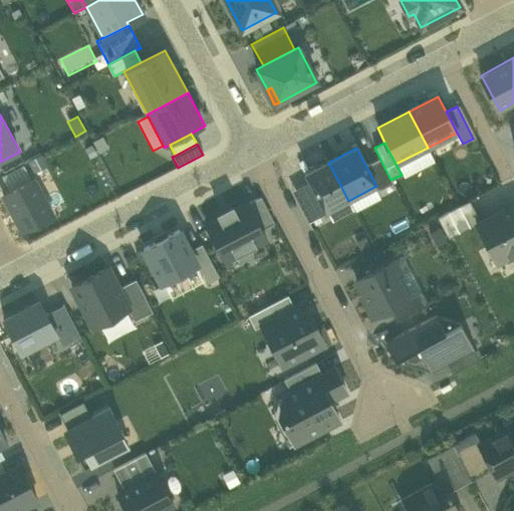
[(435,163),(428,148),(396,164),(402,175),(404,179),(435,163)]
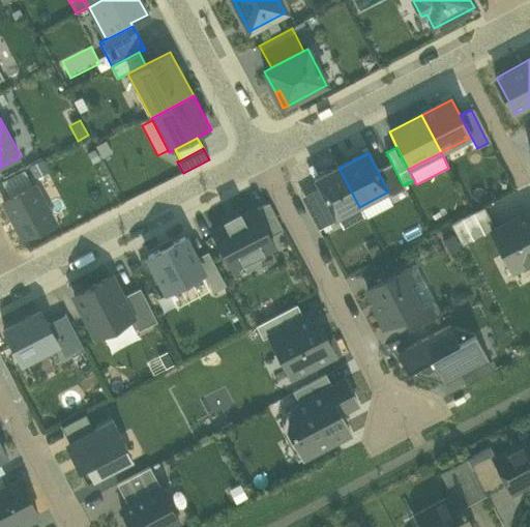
[(42,159),(27,168),(34,180),(50,172),(42,159)]
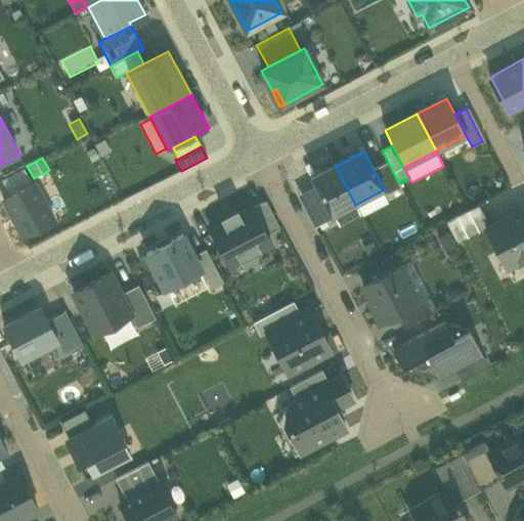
[(388,163),(374,170),(384,189),(387,196),(401,188),(398,183),(388,163)]
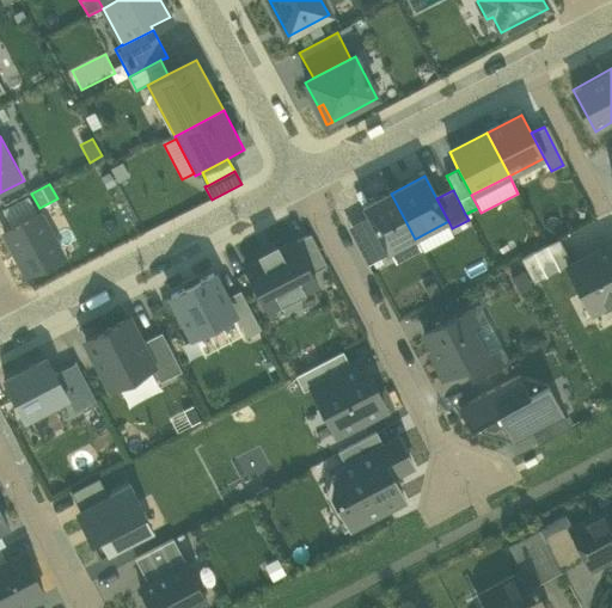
[(415,239),(391,194),(362,208),(368,217),(381,244),(386,253),(387,253),(389,252),(415,239)]
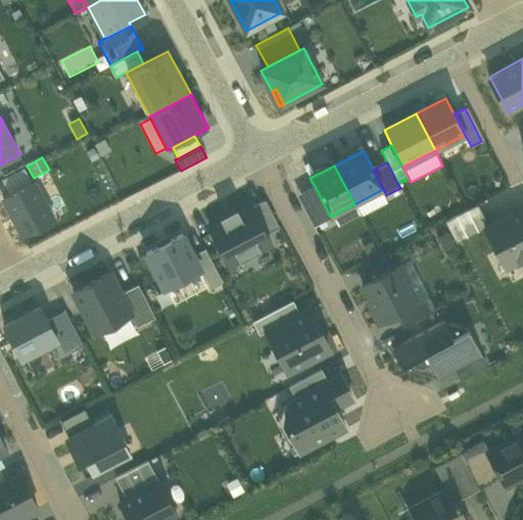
[(9,195),(32,184),(25,169),(2,181),(9,195)]
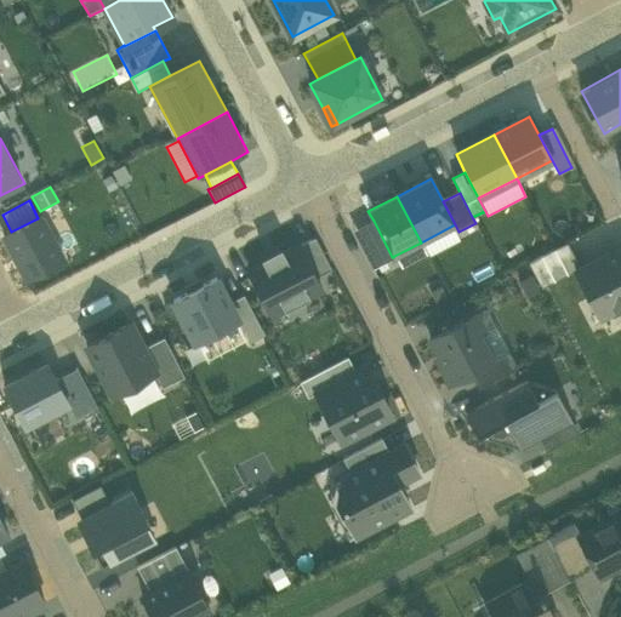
[(11,232),(3,236),(27,281),(64,262),(40,217),(38,218),(11,232)]
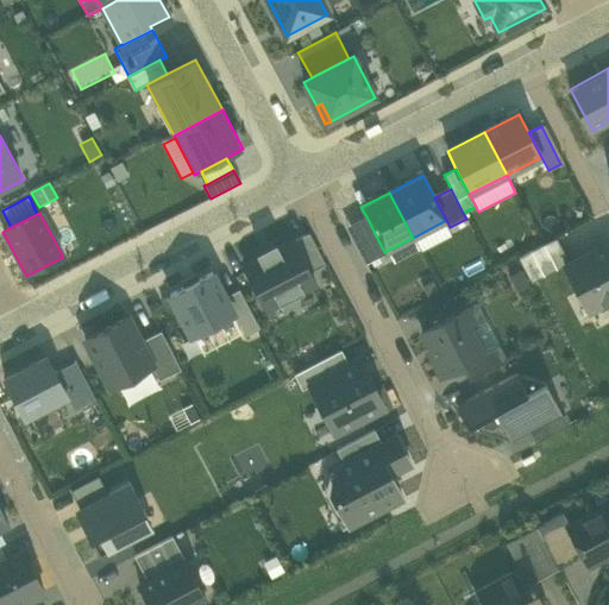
[(359,252),(380,243),(366,216),(346,227),(359,252)]
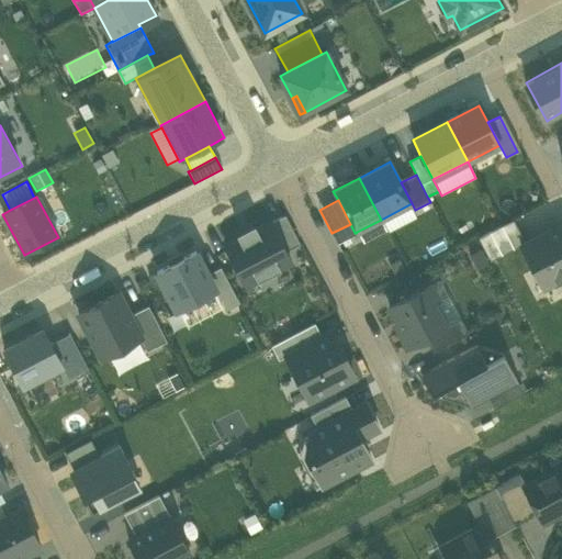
[(416,219),(409,204),(381,220),(386,230),(389,233),(416,219)]
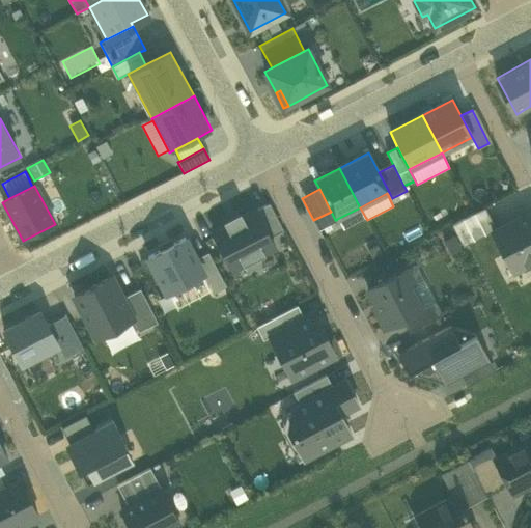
[(269,204),(255,212),(270,239),(283,231),(269,204)]
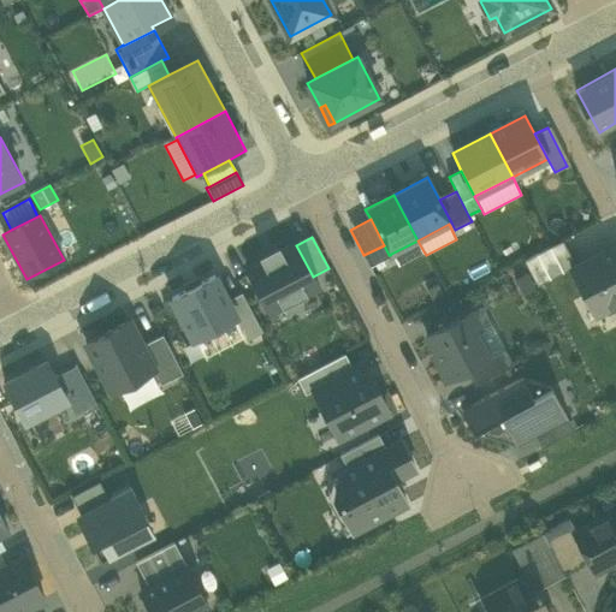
[(424,251),(418,241),(391,254),(397,266),(424,251)]
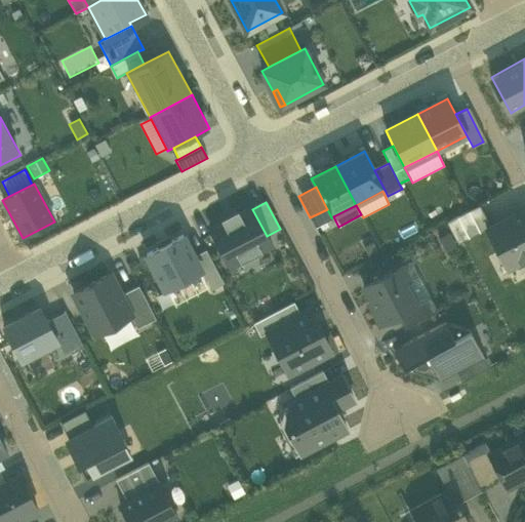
[(458,246),(486,231),(491,229),(479,207),(447,224),(458,246)]
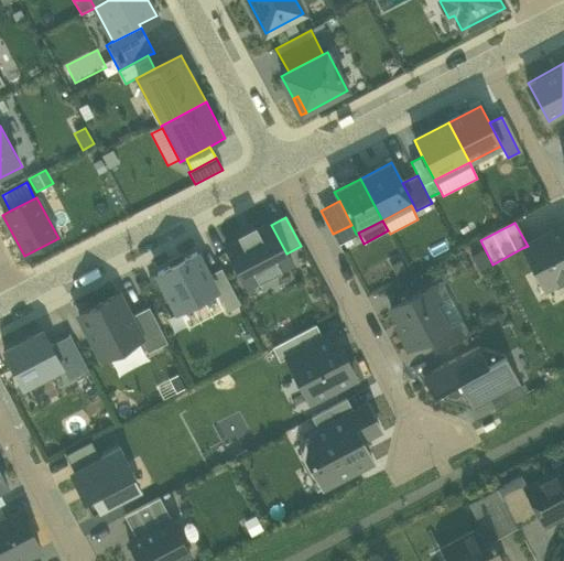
[(240,240),(226,248),(247,288),(292,265),(286,254),(271,225),(257,232),(255,228),(239,237),(240,240)]
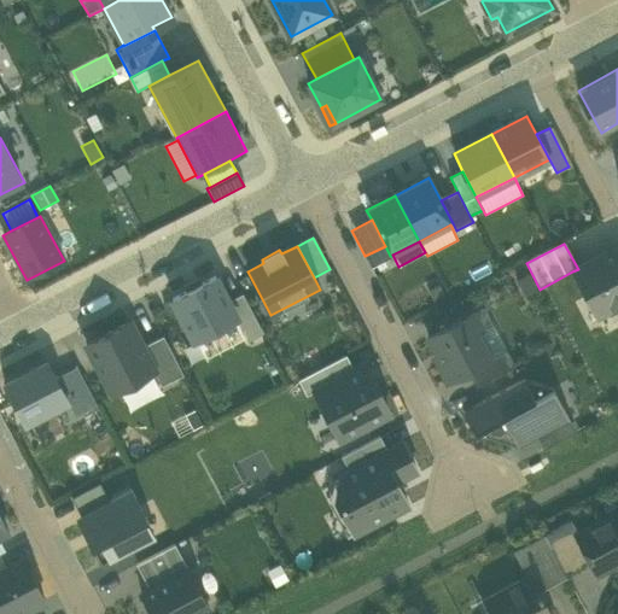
[(390,256),(385,246),(365,256),(371,269),(392,258),(391,256),(390,256)]
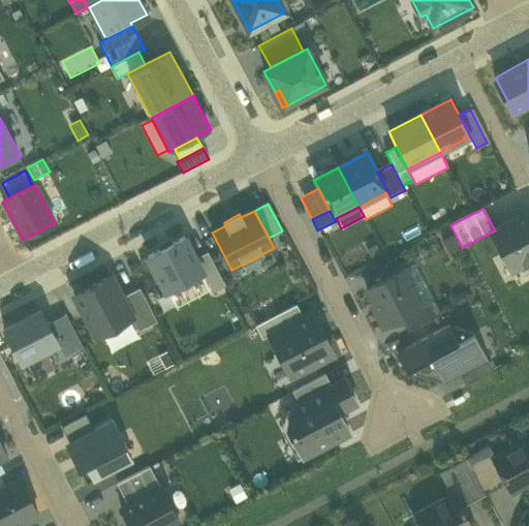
[(528,212),(495,230),(490,233),(510,272),(528,261),(528,212)]
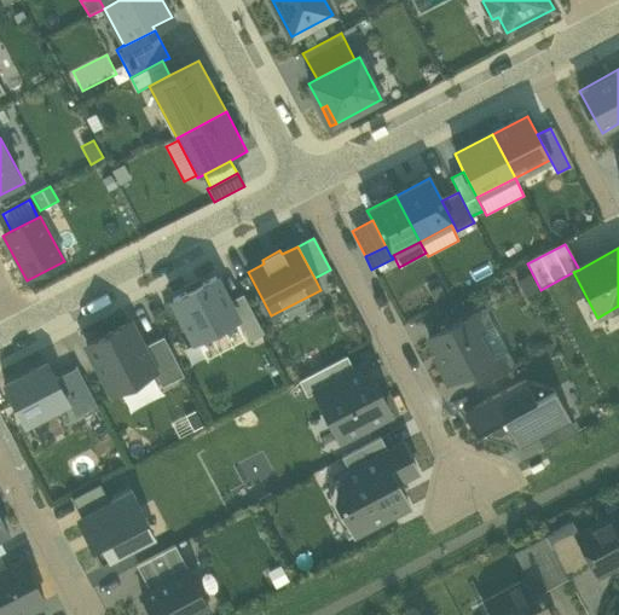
[(215,278),(172,300),(194,342),(196,341),(235,320),(237,320),(230,306),(215,278)]
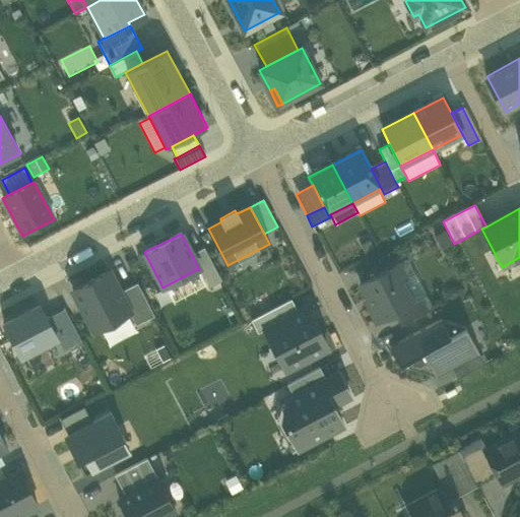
[(193,257),(199,269),(209,286),(220,280),(205,251),(193,257)]
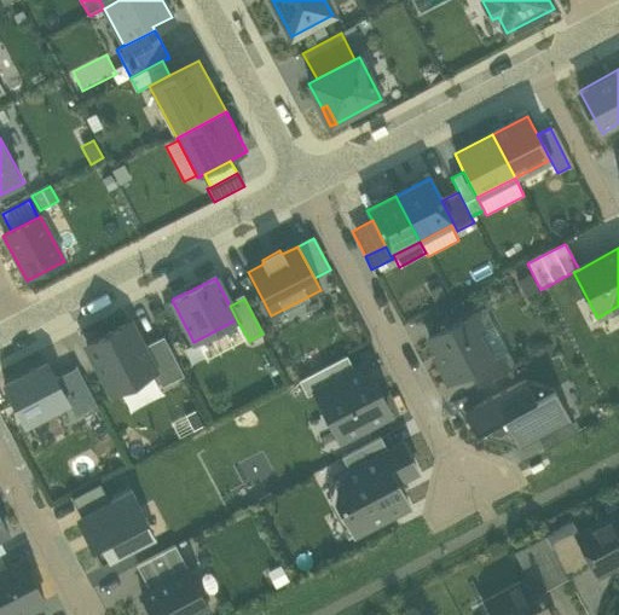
[(482,334),(495,328),(485,309),(473,317),(482,334)]
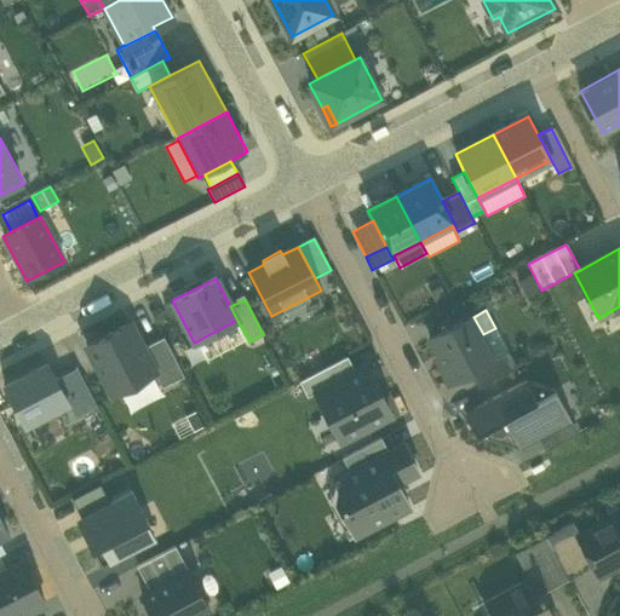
[(440,368),(449,385),(470,374),(494,362),(493,361),(481,337),(483,334),(474,317),(429,340),(443,366),(440,368)]
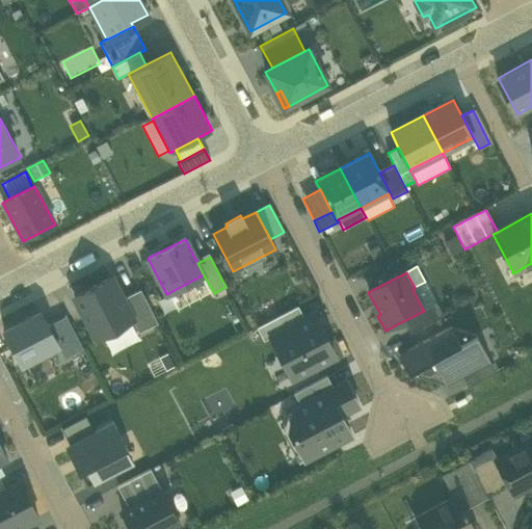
[(211,292),(202,275),(168,293),(177,310),(211,292)]
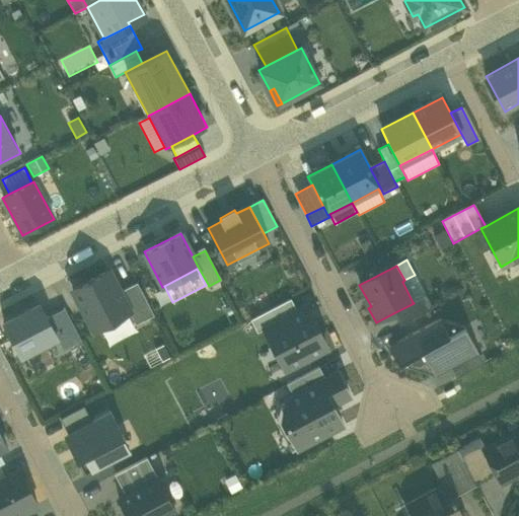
[(108,272),(69,292),(91,335),(130,313),(119,293),(108,272)]
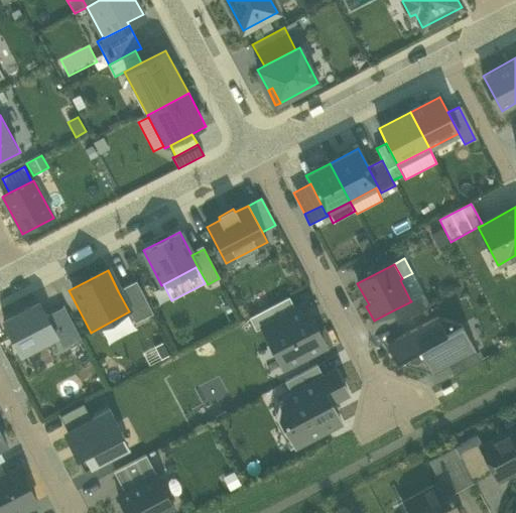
[(412,273),(402,278),(400,280),(410,300),(423,294),(412,273)]
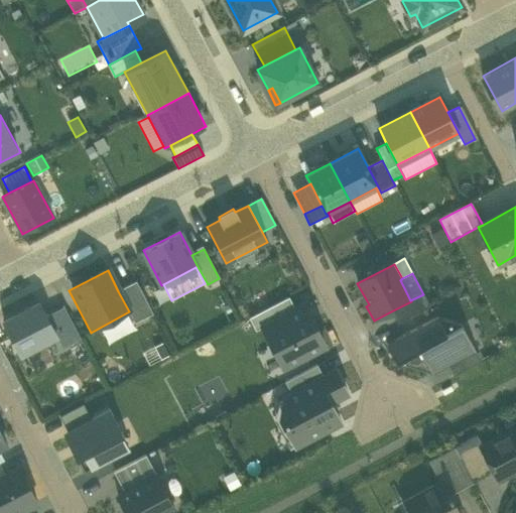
[(136,281),(118,291),(129,311),(135,324),(153,313),(136,281)]
